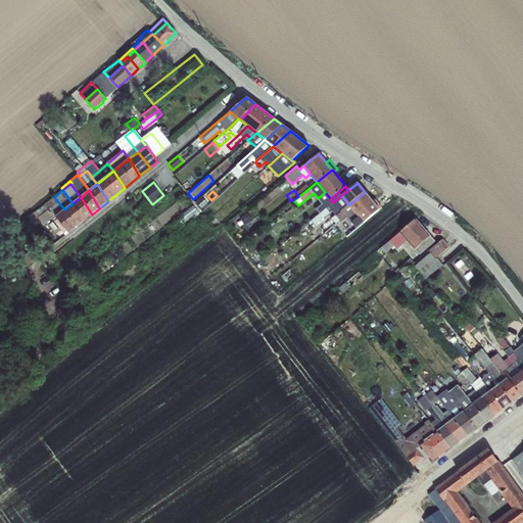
[(333,202),(330,199),(329,197),(325,192),(318,198),(321,203),(315,208),(320,212),(333,202)]
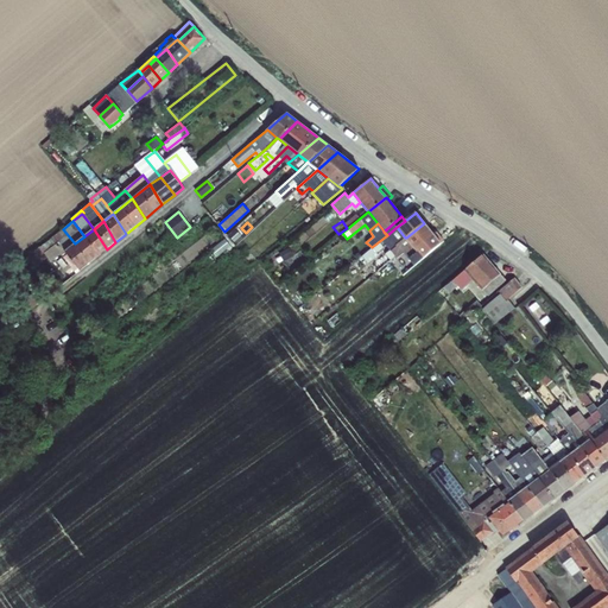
[(434,234),(424,223),(406,238),(416,249),(422,244),(434,234)]
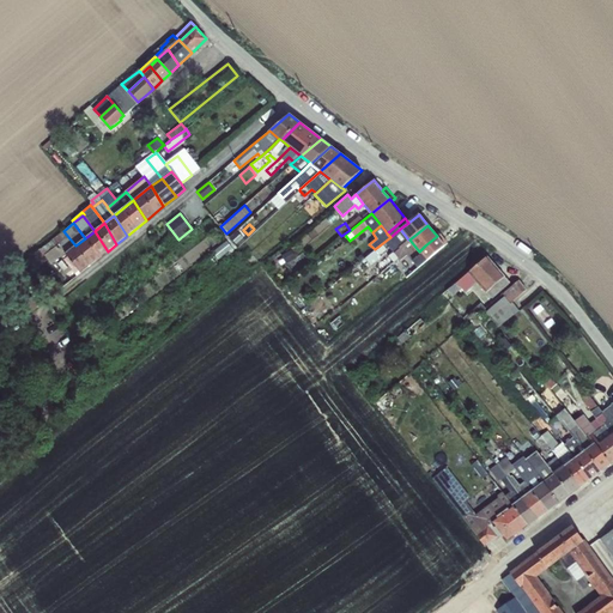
[(401,246),(408,240),(400,229),(390,237),(375,249),(365,258),(371,265),(381,256),(378,254),(395,242),(399,248),(401,246)]
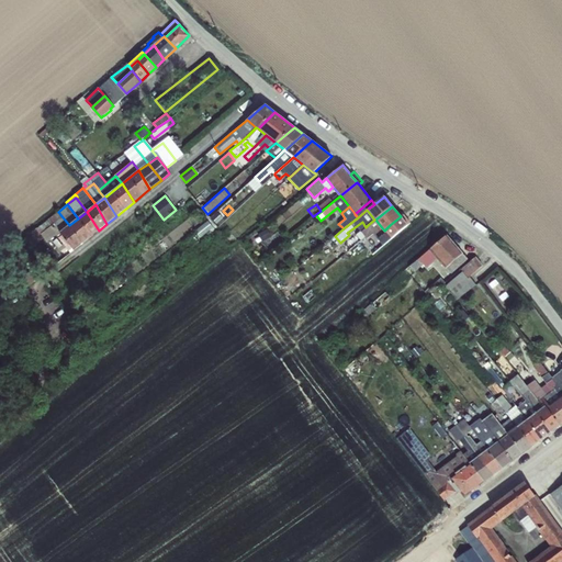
[(58,212),(46,221),(52,227),(53,227),(58,234),(57,235),(62,239),(64,237),(60,233),(69,225),(58,212)]
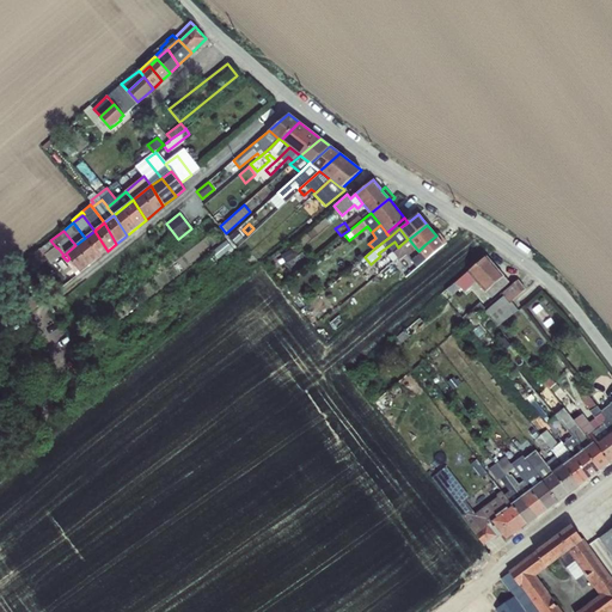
[(85,238),(96,259),(108,251),(95,231),(85,238)]
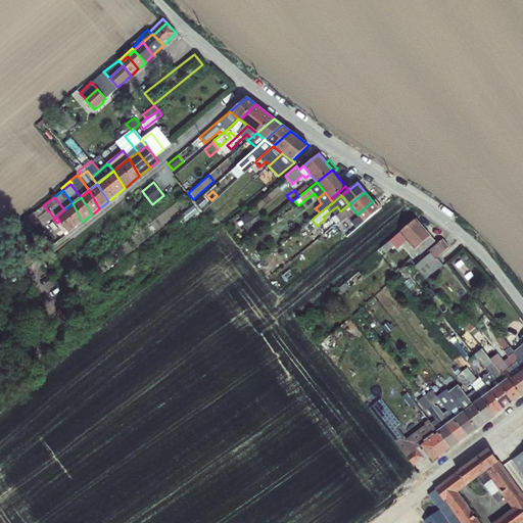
[(373,201),(363,209),(369,218),(382,207),(375,199),(373,201)]
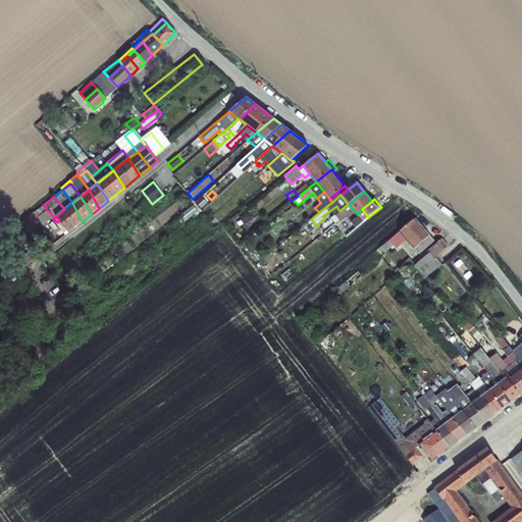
[(64,209),(75,226),(82,221),(72,203),(64,209)]
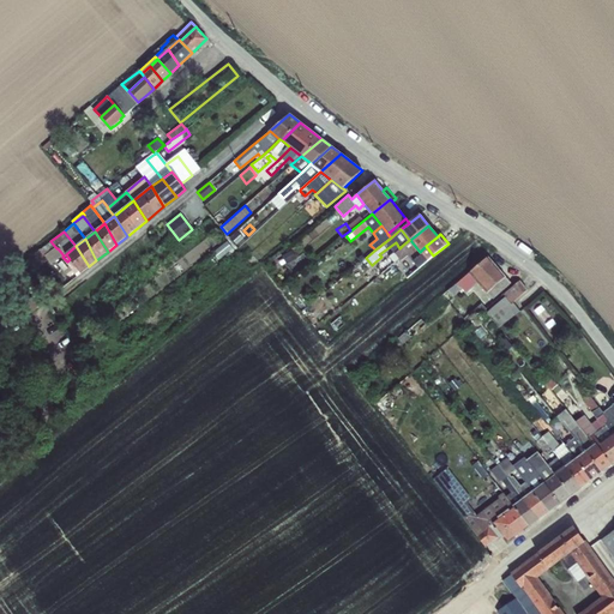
[(422,254),(420,252),(410,240),(409,240),(402,246),(402,247),(395,253),(399,258),(401,260),(409,254),(414,262),(422,254)]
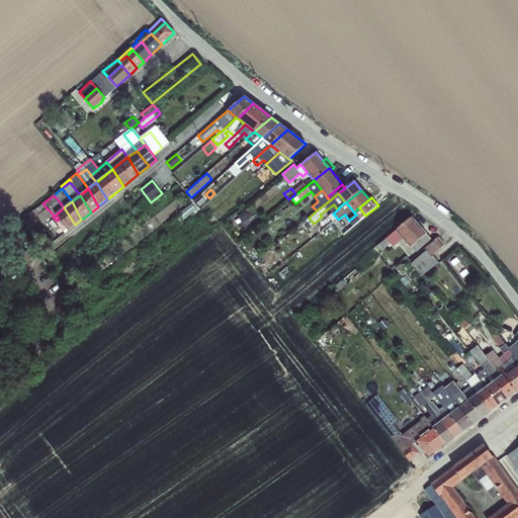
[(41,220),(44,223),(53,217),(49,209),(48,209),(42,203),(28,214),(36,224),(41,220)]
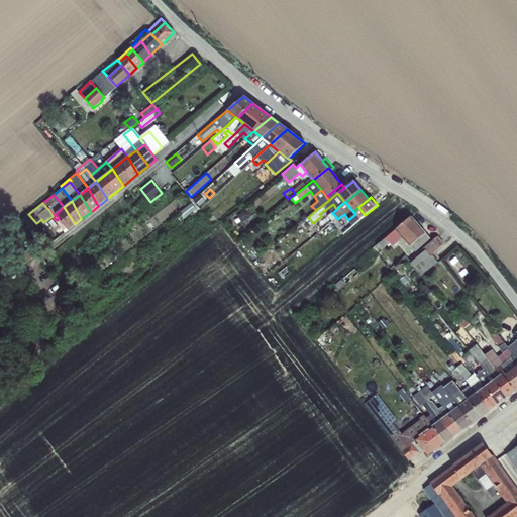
[(59,218),(68,229),(75,224),(64,207),(56,214),(59,218)]
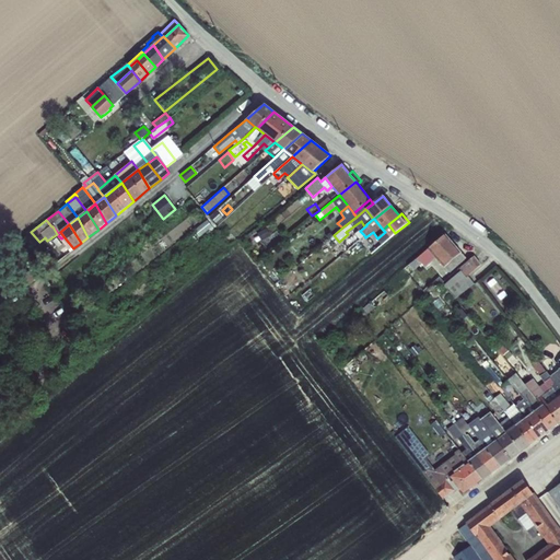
[(382,246),(395,233),(388,224),(383,230),(385,232),(377,238),(382,246)]
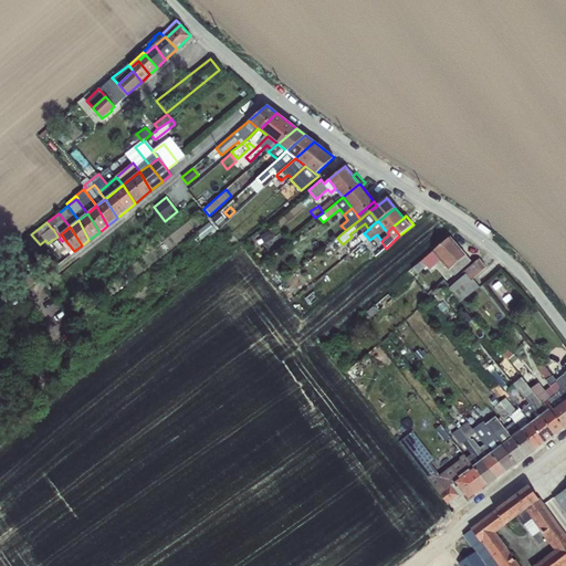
[(260,236),(264,243),(273,239),(269,231),(260,236)]
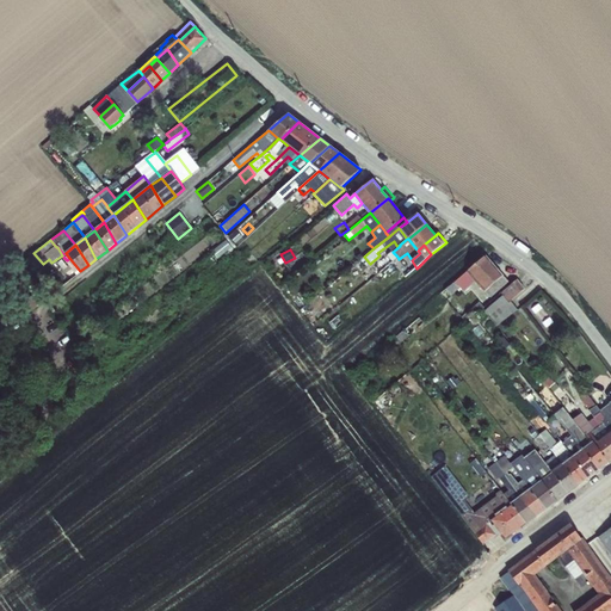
[(479,281),(486,290),(503,276),(485,255),(469,270),(479,281)]
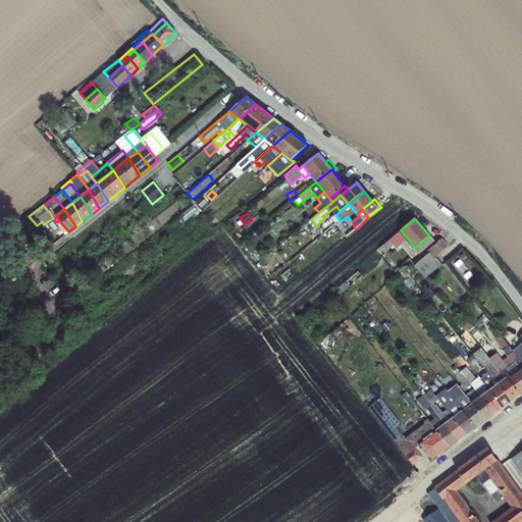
[(409,240),(401,230),(395,236),(398,241),(403,246),(409,240)]
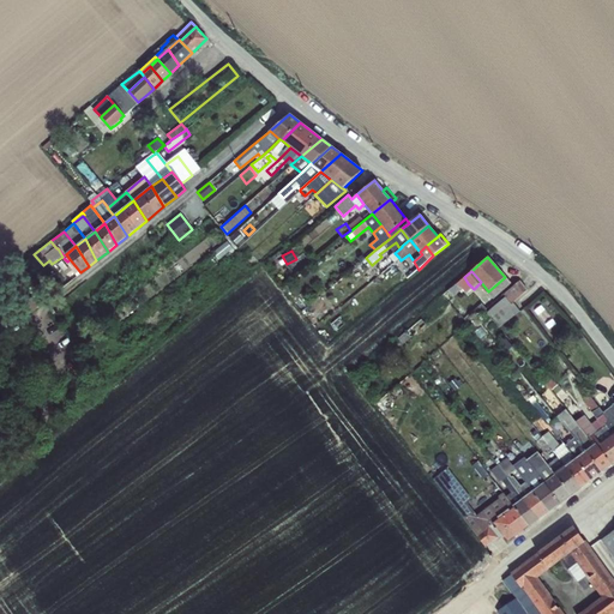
[(468,283),(464,277),(447,290),(452,295),(468,283)]
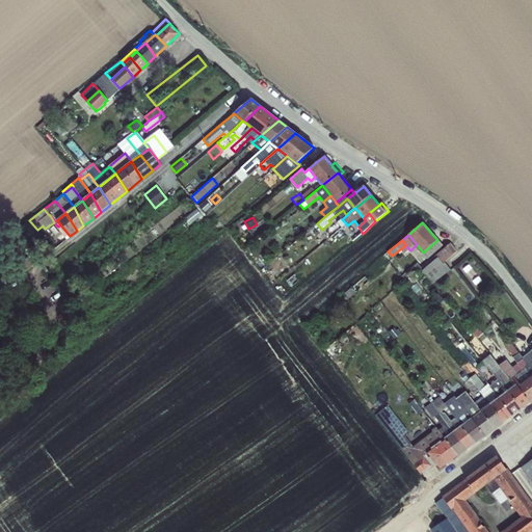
[(422,254),(427,259),(443,245),(439,240),(437,240),(423,253),(422,254)]
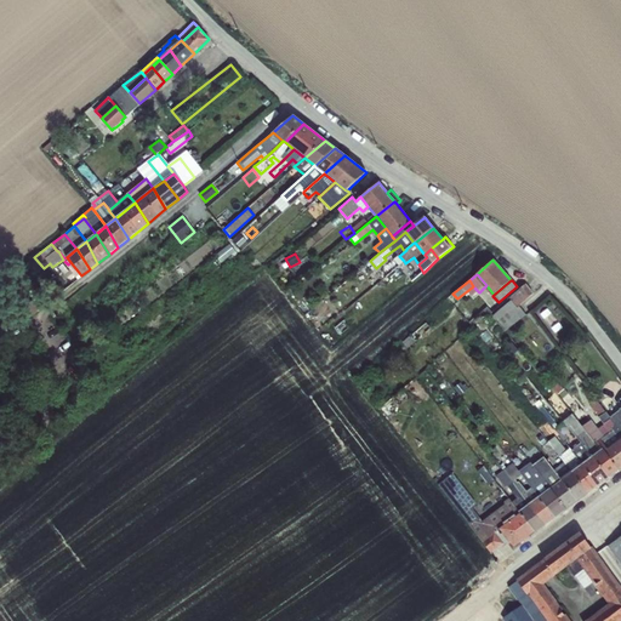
[(493,315),(506,330),(527,314),(519,306),(533,294),(525,284),(510,297),(511,300),(493,315)]
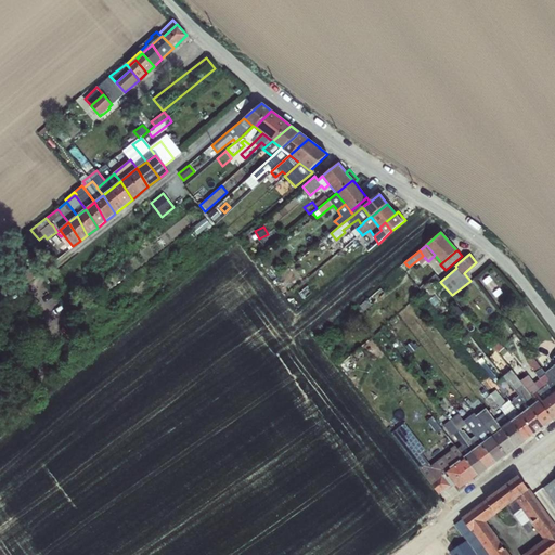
[(396,283),(404,275),(400,269),(390,276),(396,283)]
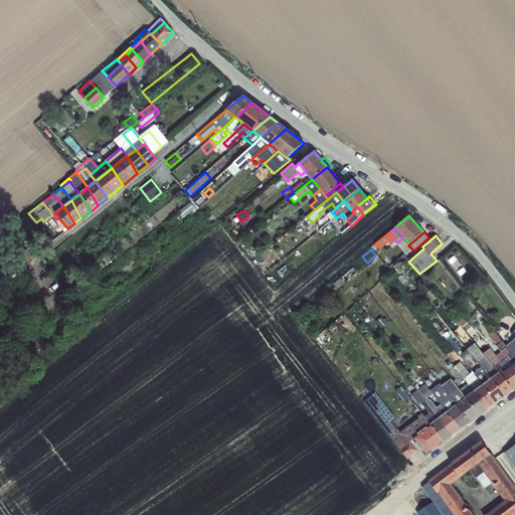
[(378,273),(387,265),(381,258),(372,266),(378,273)]
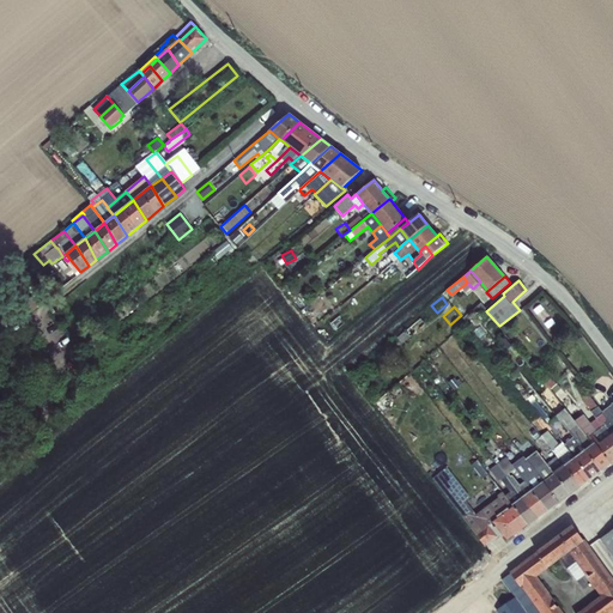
[(423,319),(428,323),(437,316),(432,310),(423,319)]
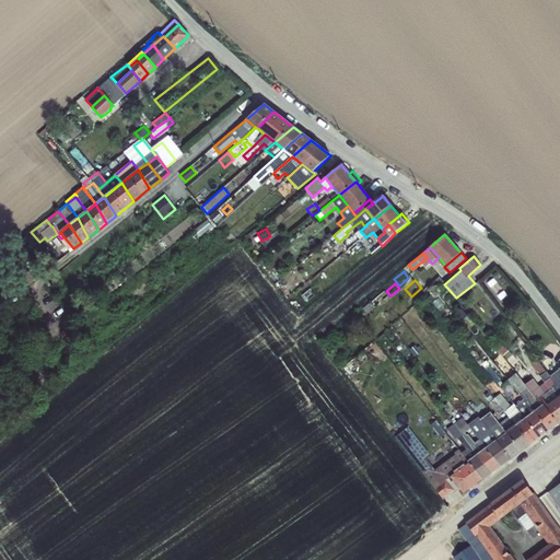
[(368,313),(388,295),(384,291),(363,308),(368,313)]
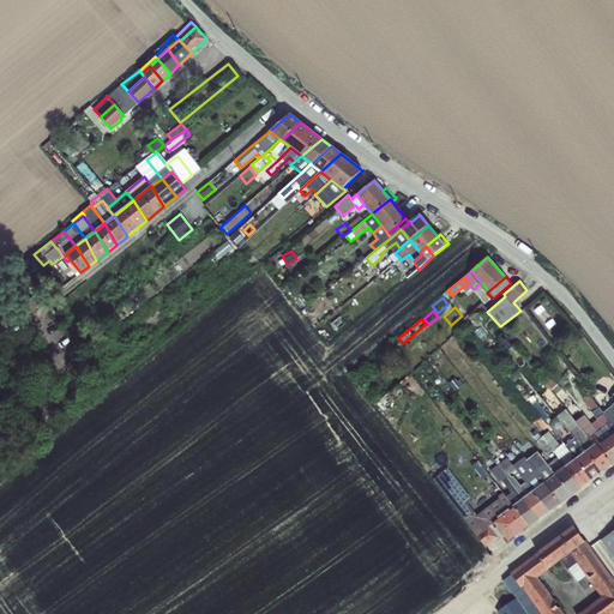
[(0,330),(0,331),(5,337),(12,332),(7,325),(0,330)]
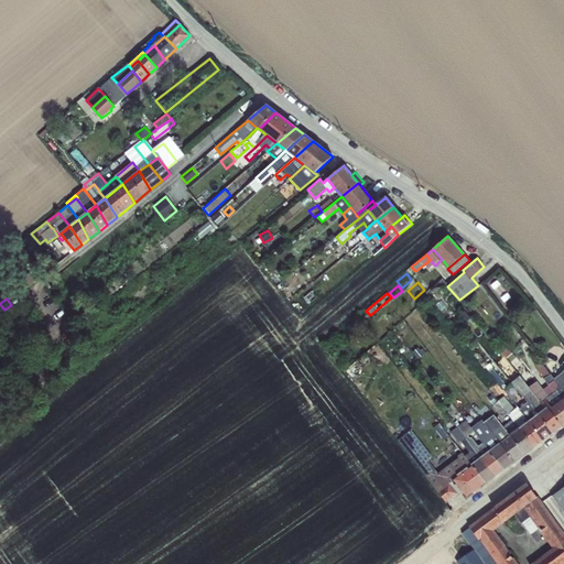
[(296,311),(301,316),(307,312),(302,306),(296,311)]
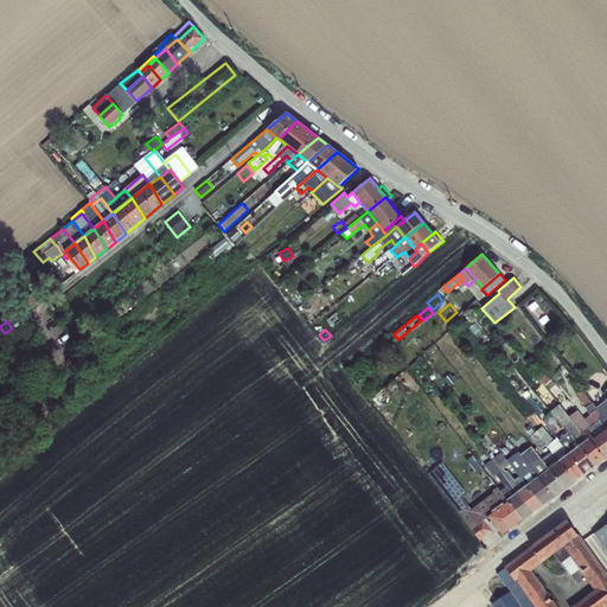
[(76,338),(83,347),(89,343),(83,333),(76,338)]
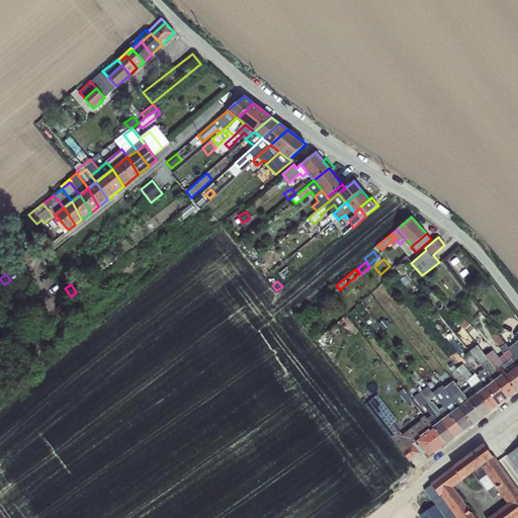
[(461,331),(468,340),(471,337),(464,329),(461,331)]
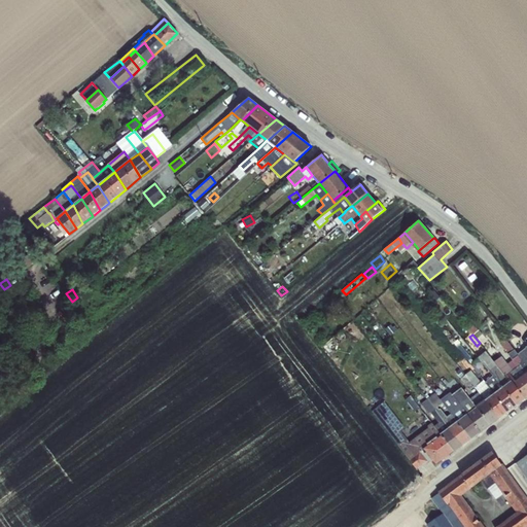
[(526,359),(524,362),(522,360),(526,358),(522,352),(517,356),(513,350),(515,349),(506,340),(500,344),(513,360),(507,364),(501,356),(494,362),(503,375),(505,374),(512,381),(522,373),(526,369),(526,359)]
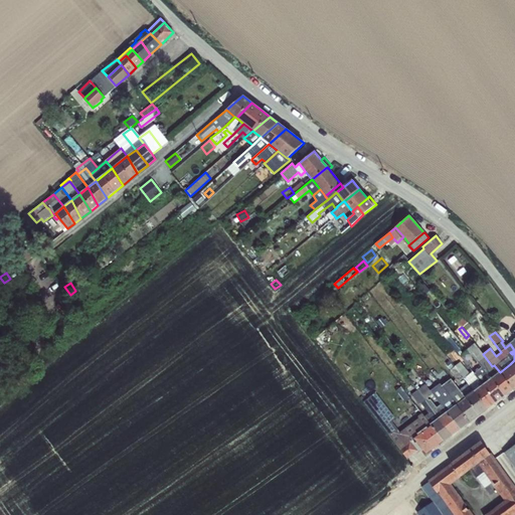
[(396,340),(402,347),(407,342),(402,335),(396,340)]
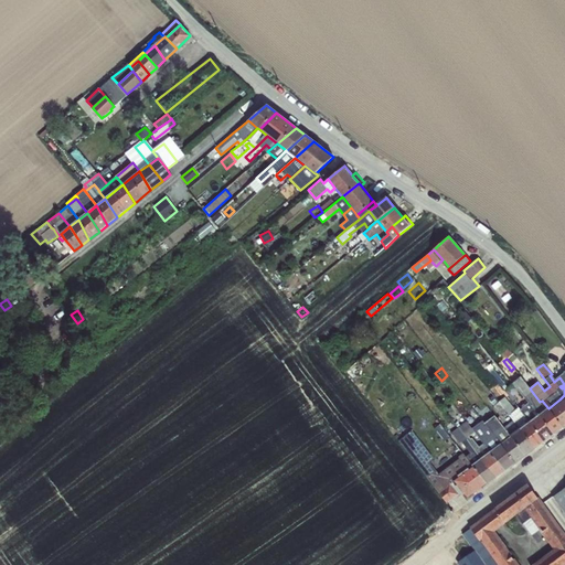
[(540,415),(548,408),(542,401),(540,402),(530,388),(525,382),(521,376),(513,383),(529,403),(540,415)]
